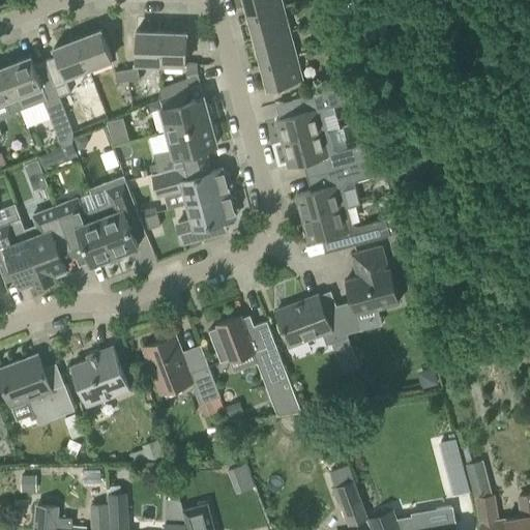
[(244,0),(248,15),(284,5),(282,0),(244,0)]
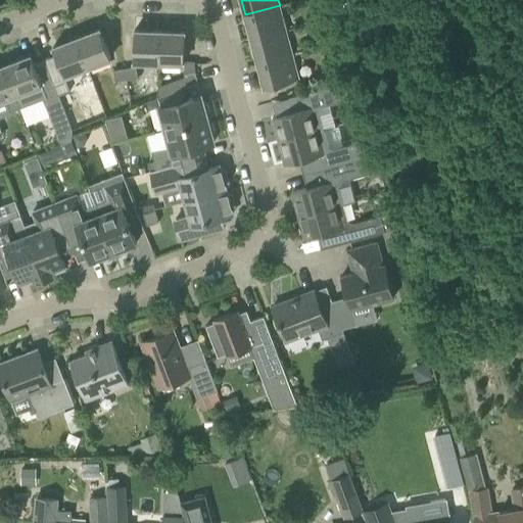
[(334,0),(322,0),(325,8),(335,6),(334,0)]
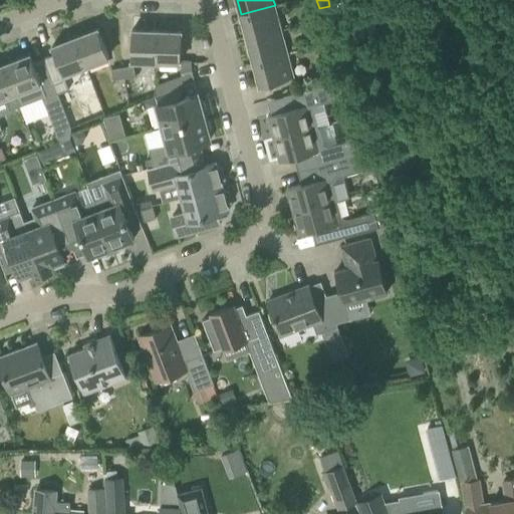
[(275,5),(241,14),(248,39),(281,30),(275,5)]
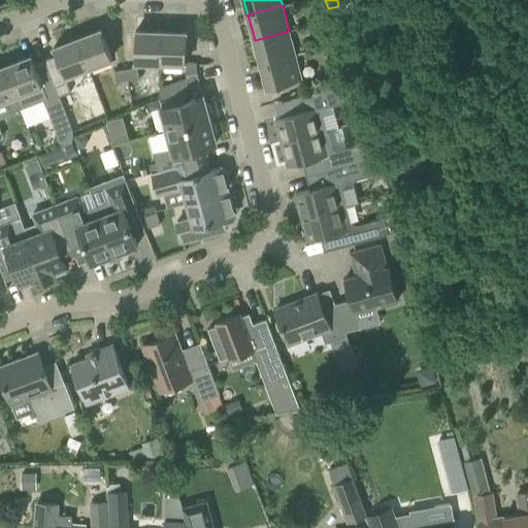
[(100,29),(77,38),(88,68),(111,59),(100,29)]
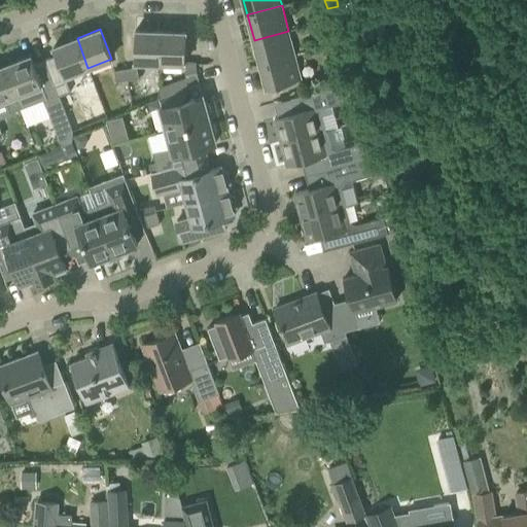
[(334,32),(337,45),(348,42),(344,29),(334,32)]
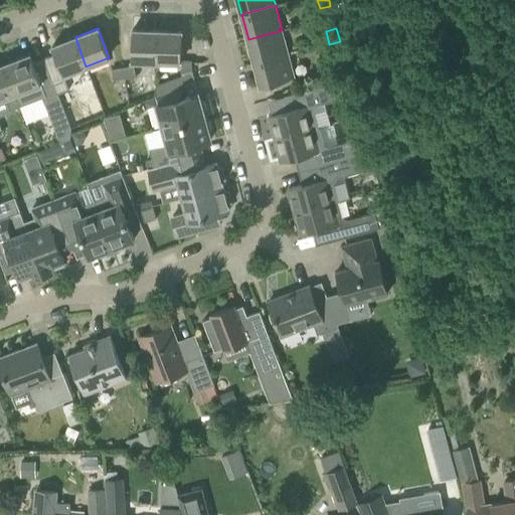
[(131,60),(156,61),(157,30),(132,30),(131,60)]
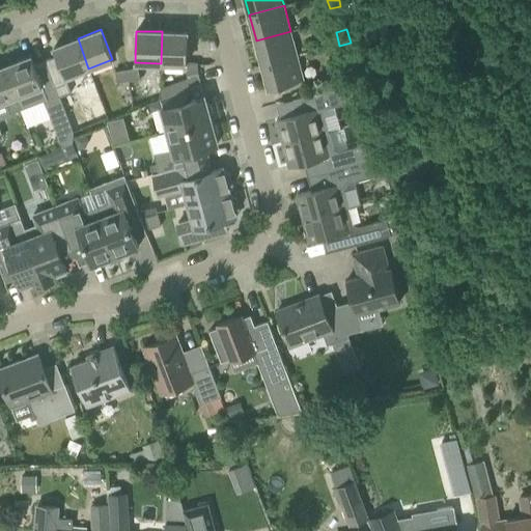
[(162,31),(161,63),(187,63),(187,32),(162,31)]
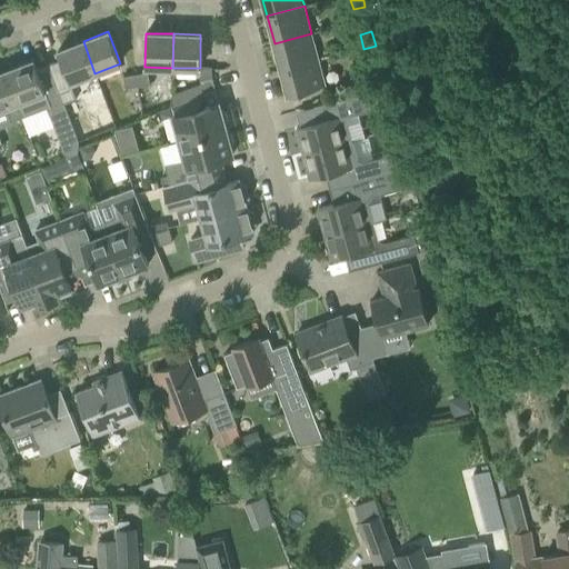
[(311,33),(275,43),(281,70),(319,60),(311,33)]
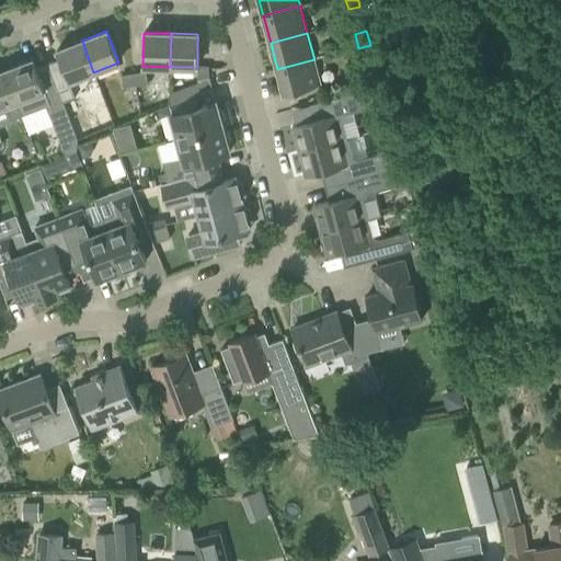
[(47,64),(49,68),(49,67),(63,102),(75,96),(69,81),(93,72),(82,41),(57,50),(59,59),(47,64)]
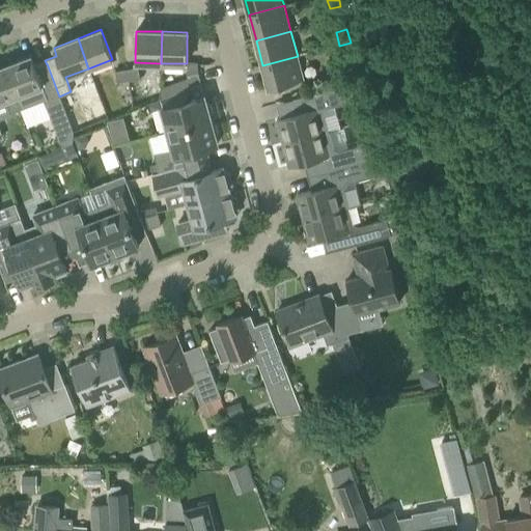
[(5,66),(21,108),(44,100),(61,146),(72,142),(73,131),(59,96),(47,63),(47,64),(35,68),(31,56),(5,66)]
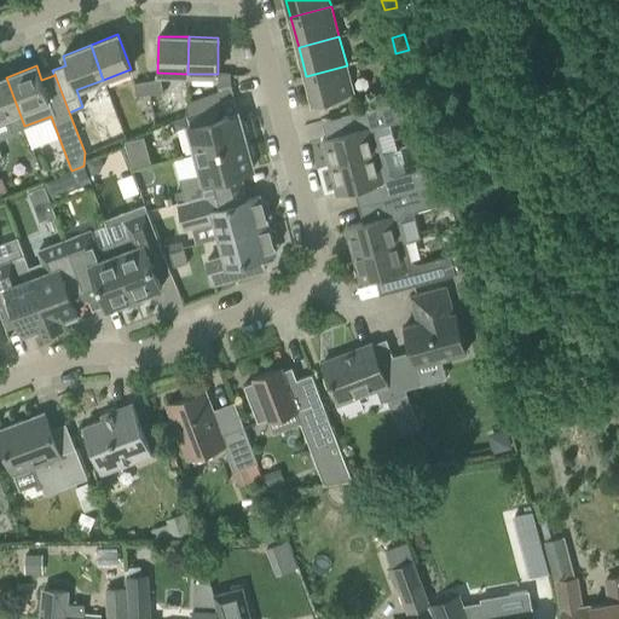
[(347,65),(306,76),(313,104),(354,93),(347,65)]
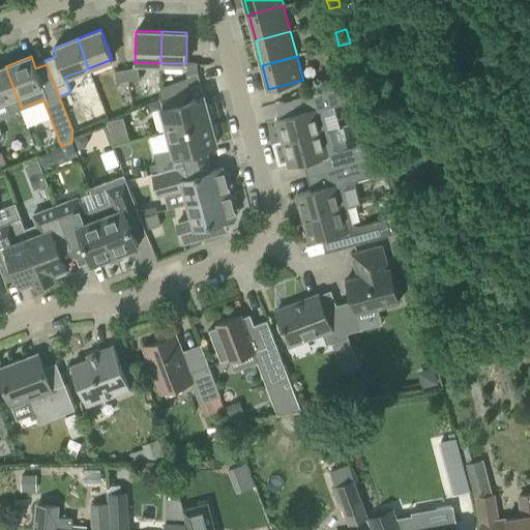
[(10,112),(21,108),(5,66),(0,67),(0,102),(6,101),(10,112)]
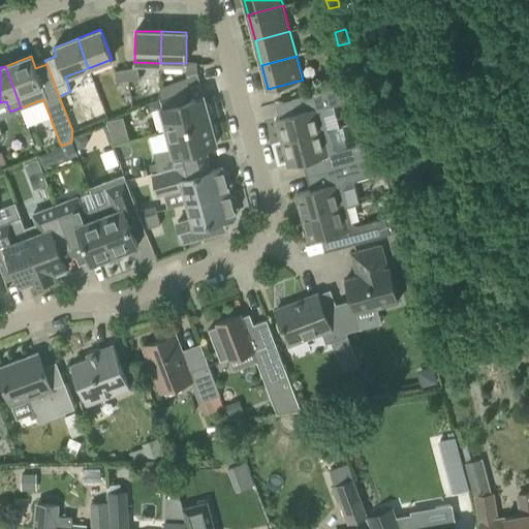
[(137,67),(126,69),(127,81),(138,79),(137,67)]
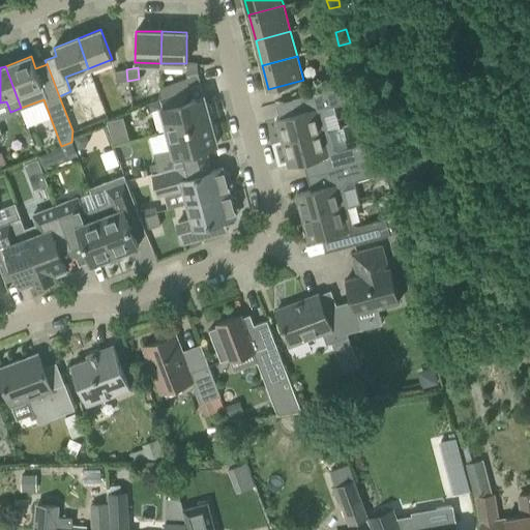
[(127,81),(126,69),(115,70),(116,82),(127,81)]
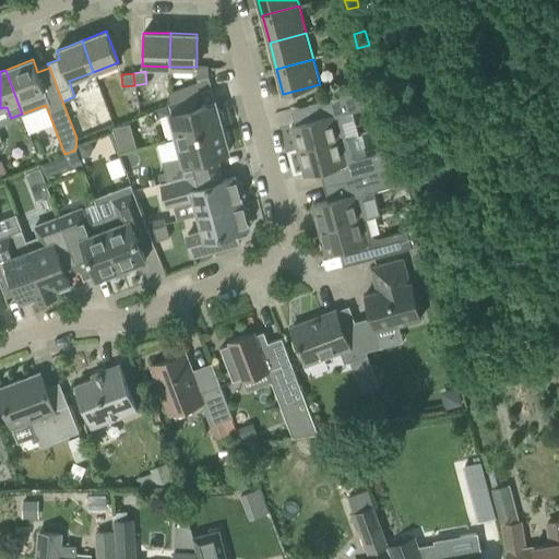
[(197,79),(200,91),(211,87),(209,75),(197,79)]
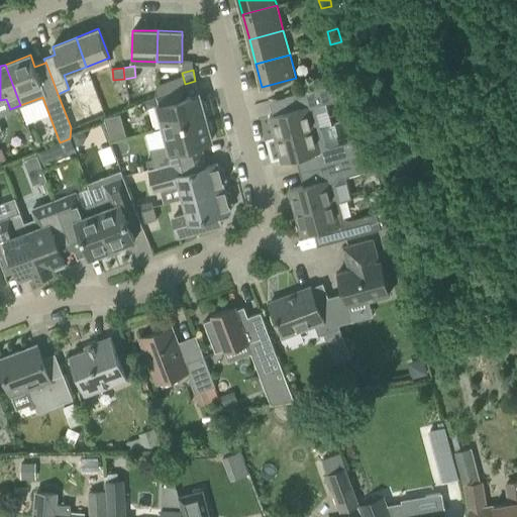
[(271,115),(277,138),(320,127),(316,111),(319,105),(346,99),(343,83),(287,97),(291,110),(271,115)]
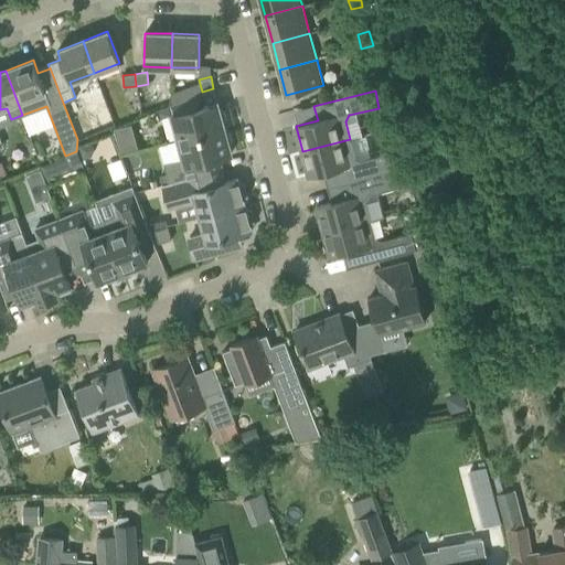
[(170,114),(177,140),(224,128),(223,124),(226,120),(224,112),(220,110),(217,103),(204,106),(201,93),(170,105),(172,113),(170,114)]
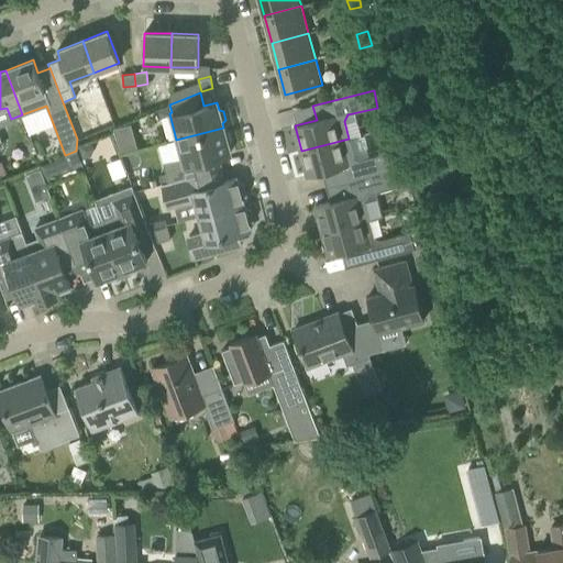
[(167,181),(168,183),(222,168),(219,156),(230,153),(228,144),(232,141),(230,133),(224,132),(223,128),(176,140),(181,157),(163,163),(167,181)]
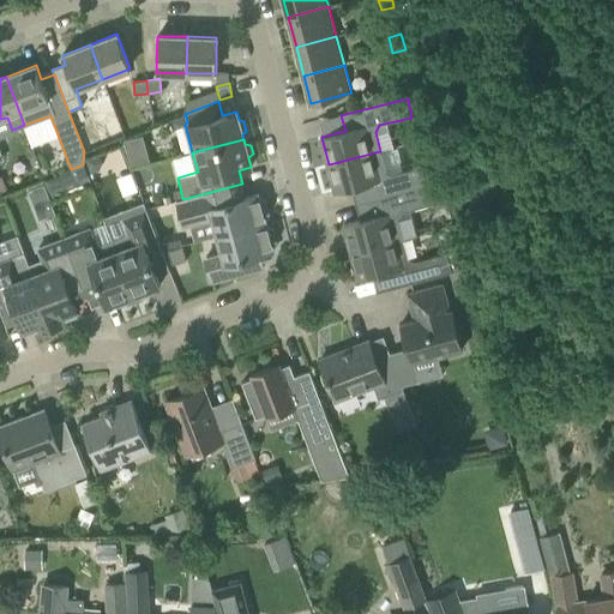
[(359,187),(363,203),(429,186),(425,167),(392,175),(386,172),(380,151),(329,164),(336,193),(359,187)]
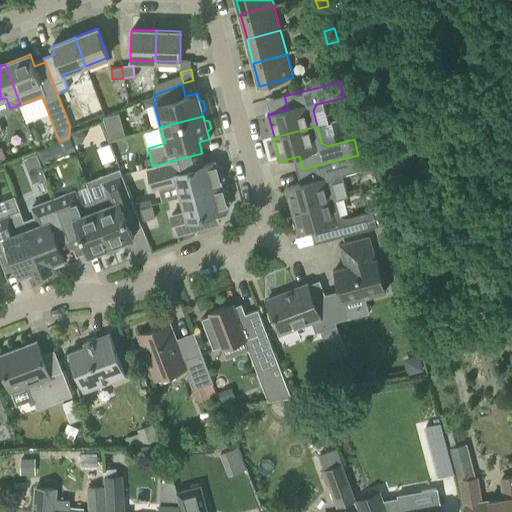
[(82,128),(70,132),(75,144),(81,141),(85,134),(82,128)]
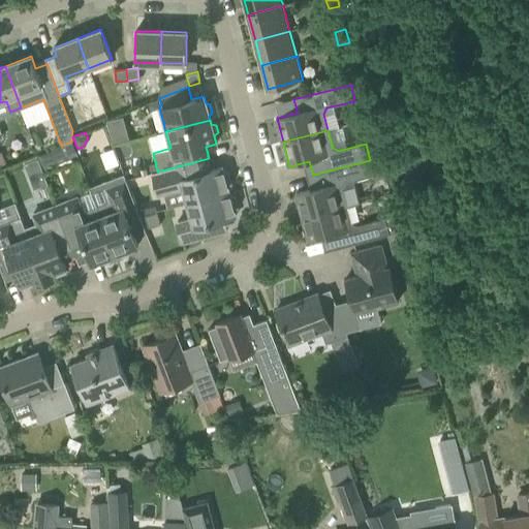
[(37,156),(41,168),(65,159),(61,147),(37,156)]
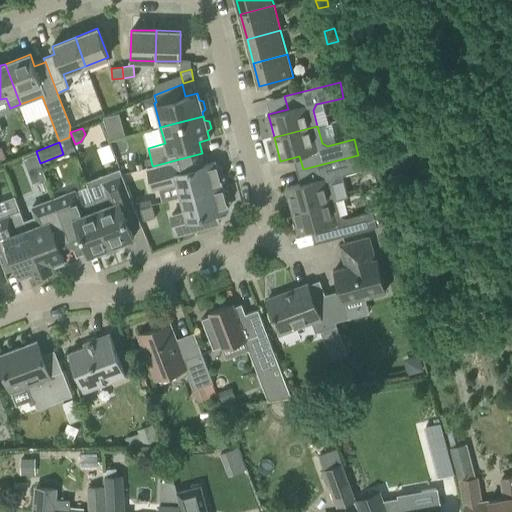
[(36,153),(23,158),(32,183),(45,178),(36,153)]
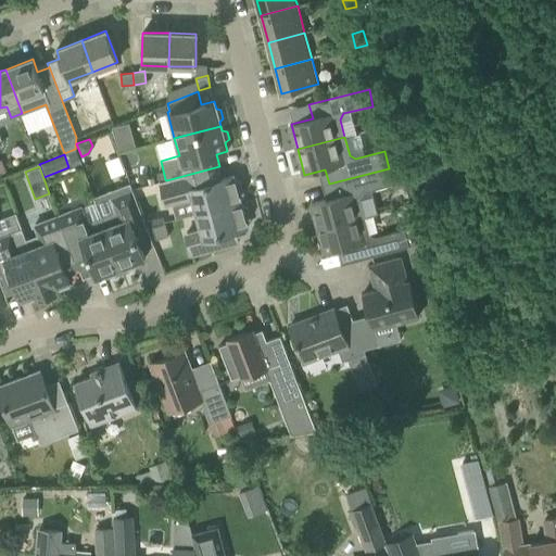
[(243,192),(240,182),(236,180),(234,176),(223,178),(219,166),(166,180),(165,179),(159,181),(165,205),(172,203),(173,205),(191,201),(196,214),(241,201),(240,197),(243,192)]
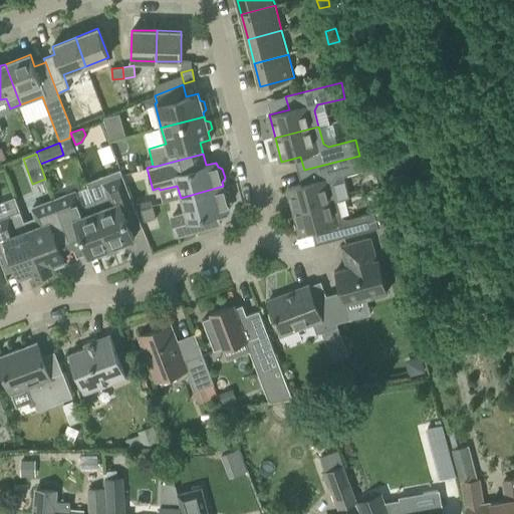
[(288,189),(293,212),(337,200),(333,184),(336,179),(363,172),(359,156),(304,170),(307,183),(288,189)]
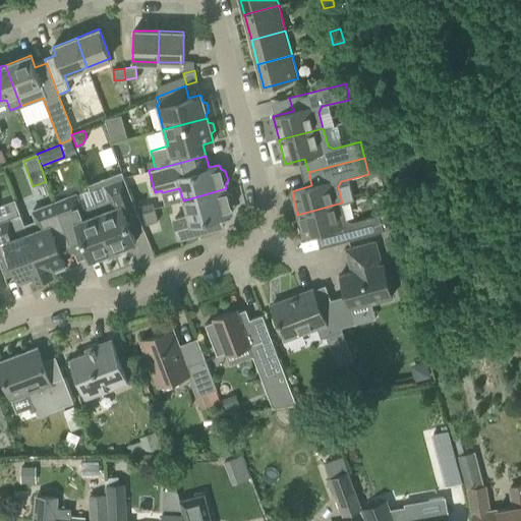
[(107,198),(95,203),(113,250),(116,249),(119,251),(122,252),(125,251),(127,248),(128,245),(135,242),(126,218),(137,214),(135,207),(124,176),(102,184),(107,198)]
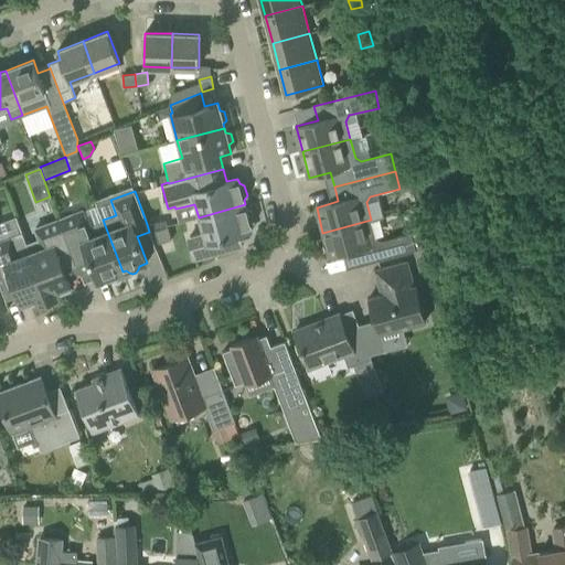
[(245,204),(199,217),(202,232),(189,235),(195,259),(242,246),(240,234),(252,231),(251,225),(254,222),(252,211),(246,210),(245,204)]
